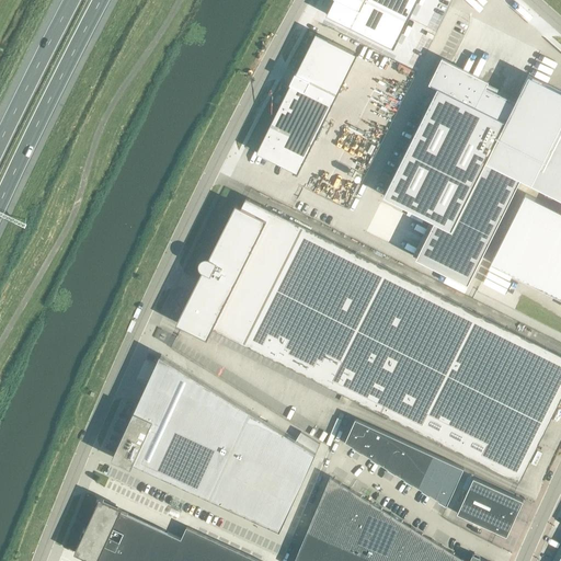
[(331,0),(321,20),(381,53),(409,0),(331,0)]
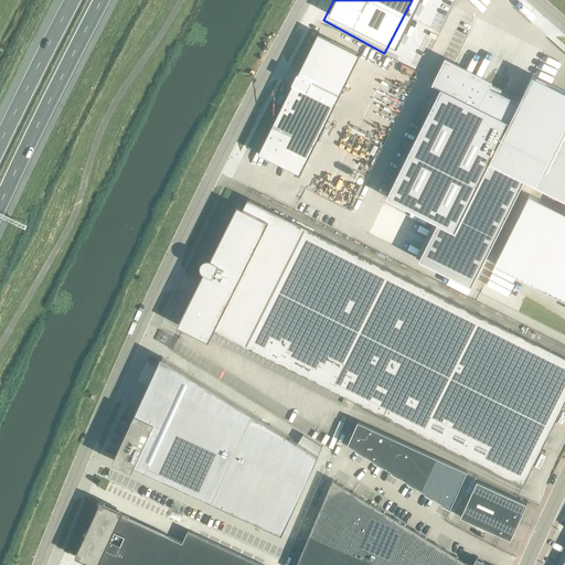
[(319,34),(259,155),(300,174),(360,55),(319,34)]
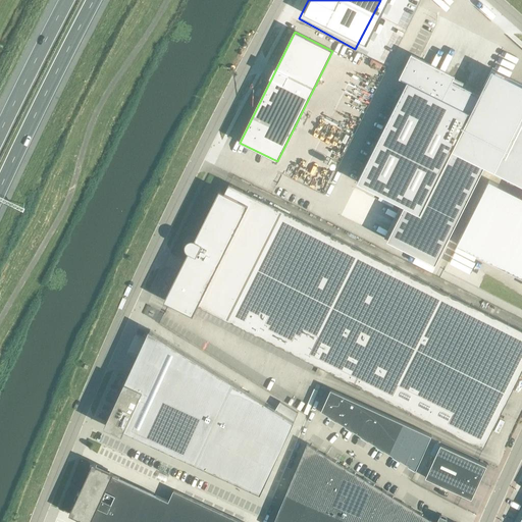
[(387,243),(434,266),(484,166),(521,185),(521,86),(492,71),(480,95),(452,81),(455,75),(411,54),(399,79),(408,83),(358,183),(405,206),(387,243)]
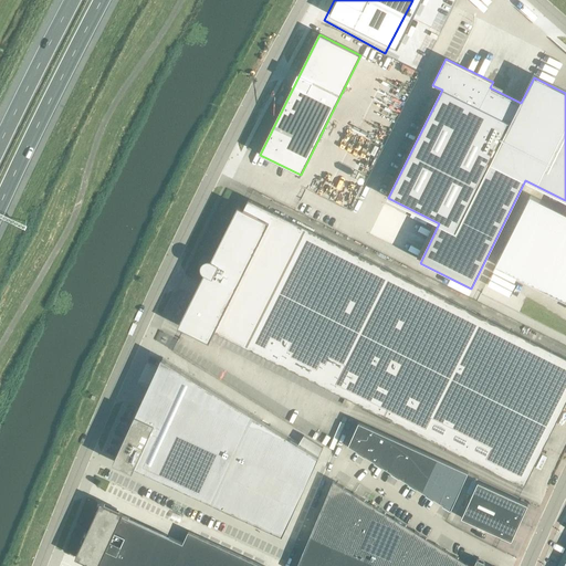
[(202,278),(536,461),(565,400),(565,373),(248,196),(202,278)]
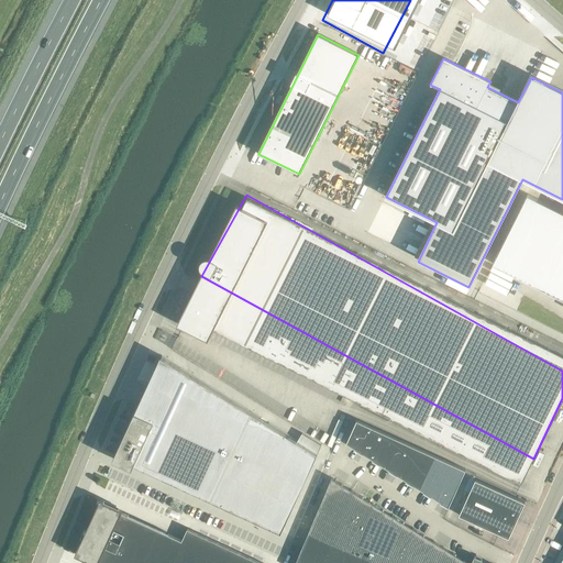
[(562,211),(528,195),(494,263),(562,297),(562,211)]
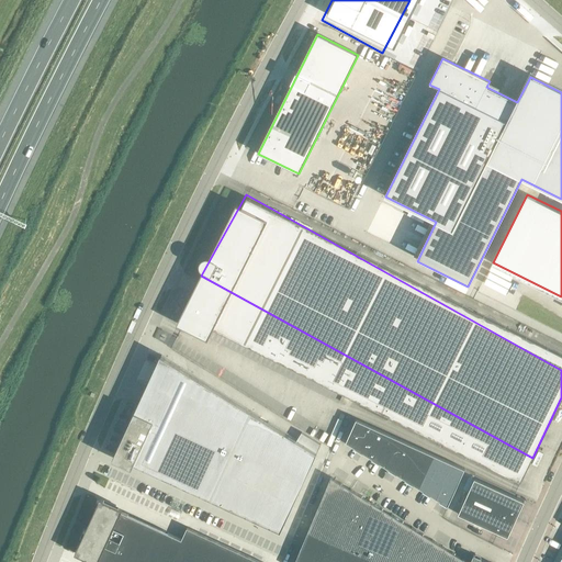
[(163,366),(119,460),(274,535),(310,453),(163,366)]
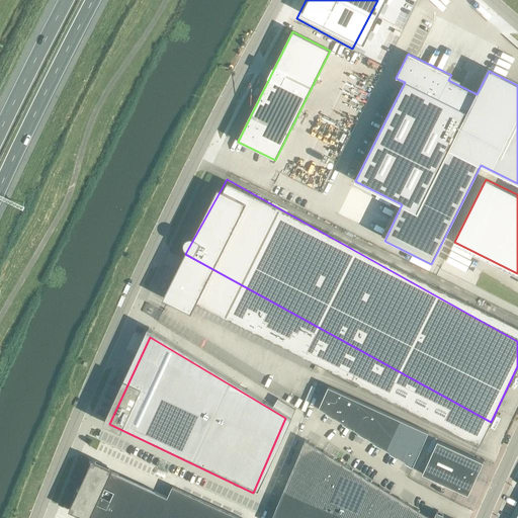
[(316,408),(412,464),(426,431),(326,385),(316,408)]
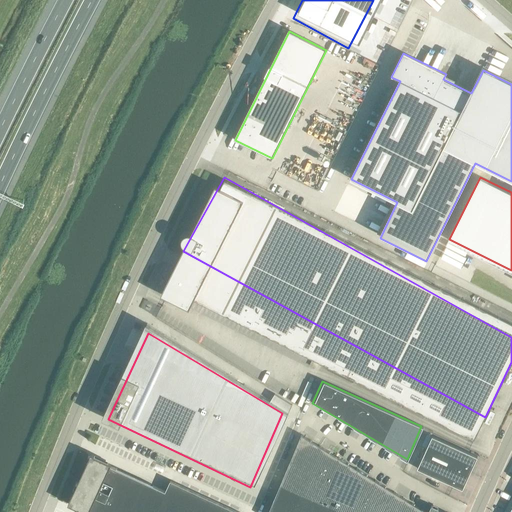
[(428,511),(426,511),(302,435),(268,511),(444,511),(439,509),(432,506),(431,506),(428,511)]
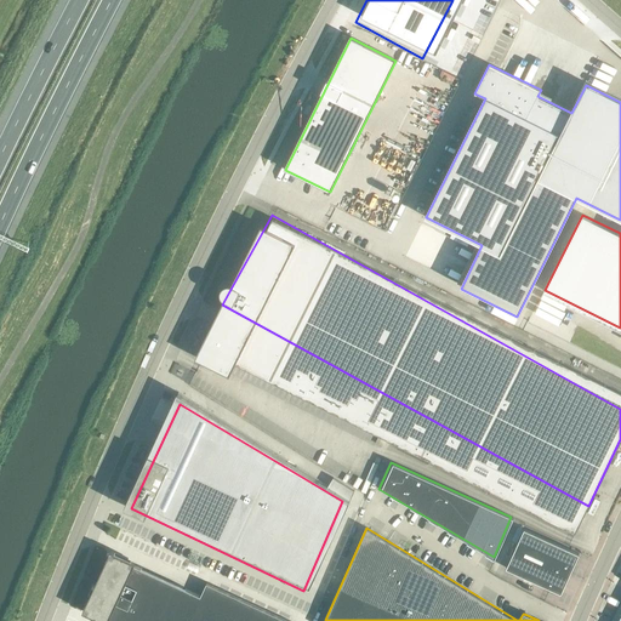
[(580,554),(524,529),(506,569),(562,593),(580,554)]
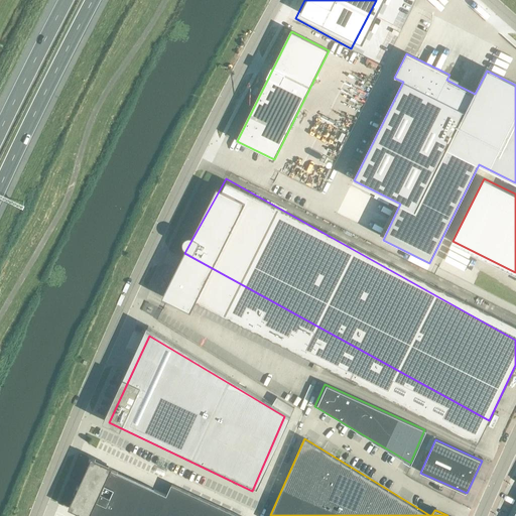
[(166,499),(91,464),(69,513),(75,515),(230,515),(172,488),(166,499)]
